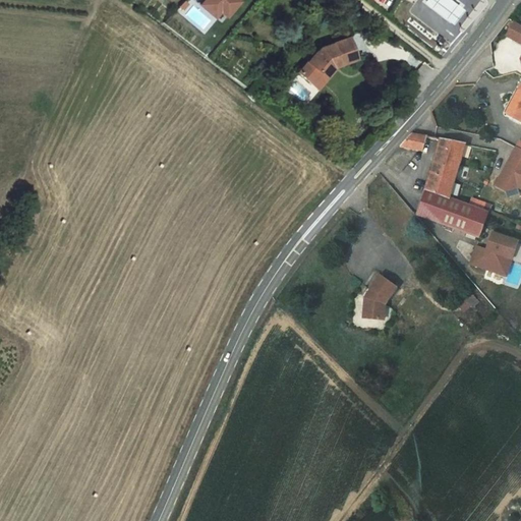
[(223,12),(207,0),(203,6),(218,18),(223,12)]
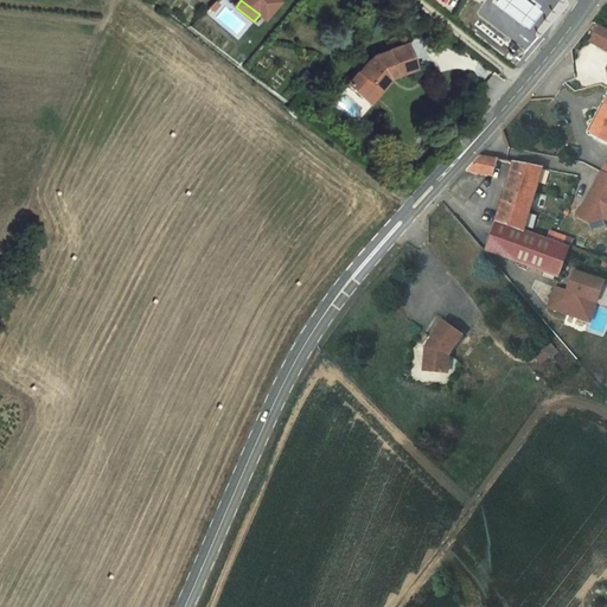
[(240,0),(241,0),(260,14),(267,20),(282,2),(279,0),(240,0)]
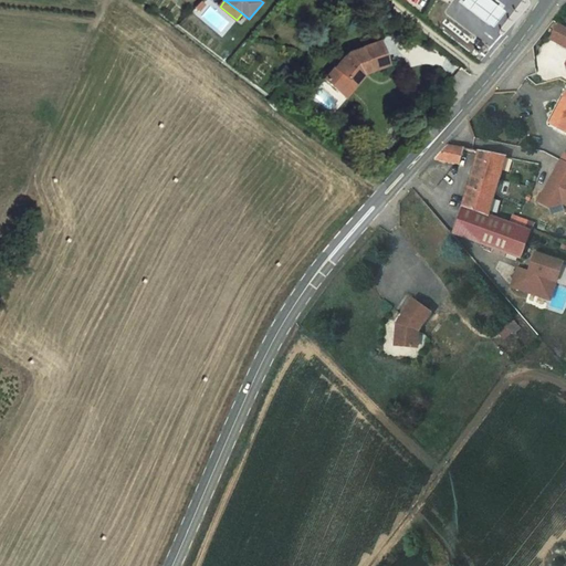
[(464,0),(462,3),(493,27),(504,11),(489,0),(464,0)]
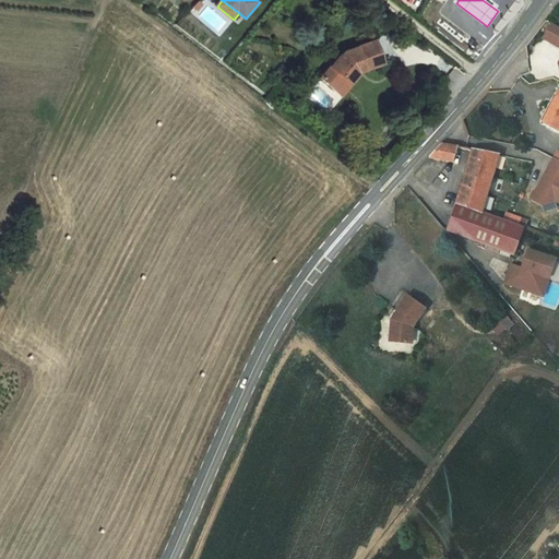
[(558,25),(550,22),(542,37),(558,46),(558,57),(555,66),(558,68),(558,25)]
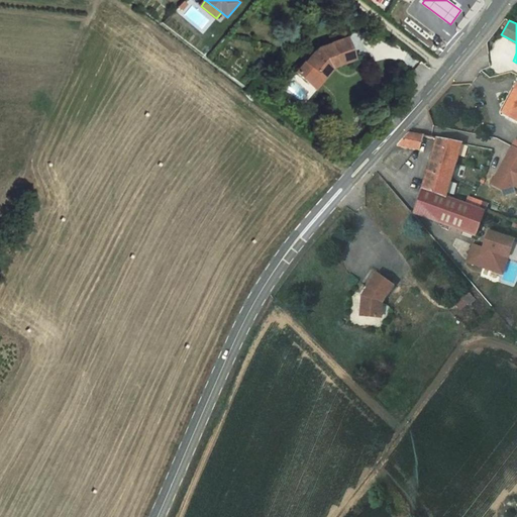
[(353,56),(346,35),(317,44),(312,53),(310,50),(294,72),(309,83),(319,70),(322,73),(328,64),(333,63),(353,56)]
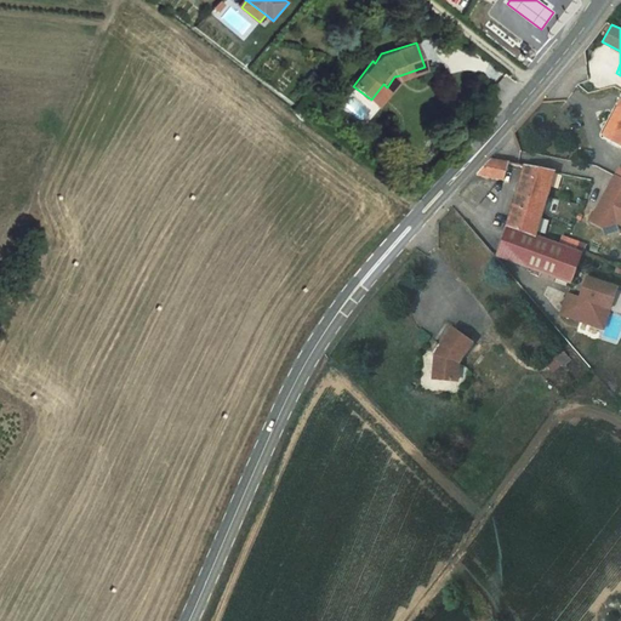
[(389,90),(400,75),(394,77),(387,87),(383,84),(371,100),(379,104),(389,90)]
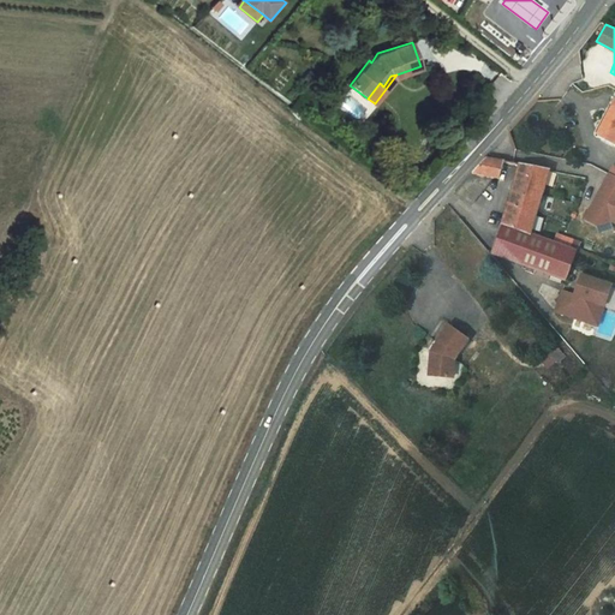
[(614,105),(601,129),(603,130),(614,136),(614,96),(611,103),(614,105)]
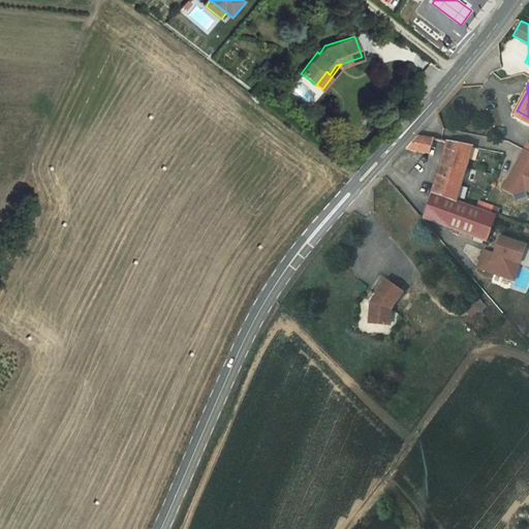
[(528,117),(519,112),(517,114),(528,120),(528,117)]
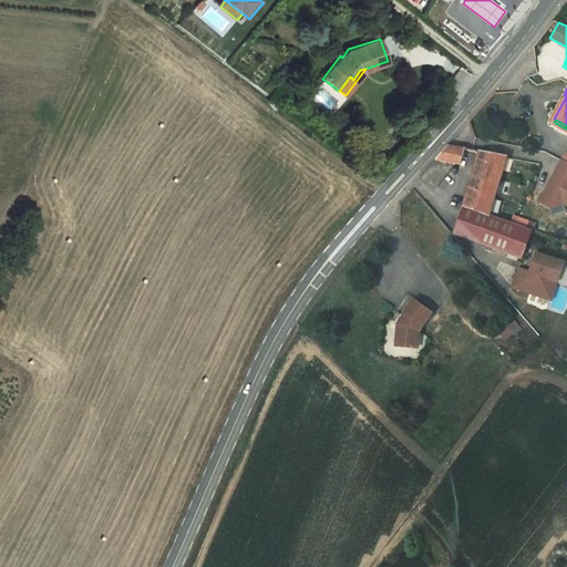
[(460,161),(465,145),(452,143),(447,141),(421,173),(435,182),(453,160),(460,161)]
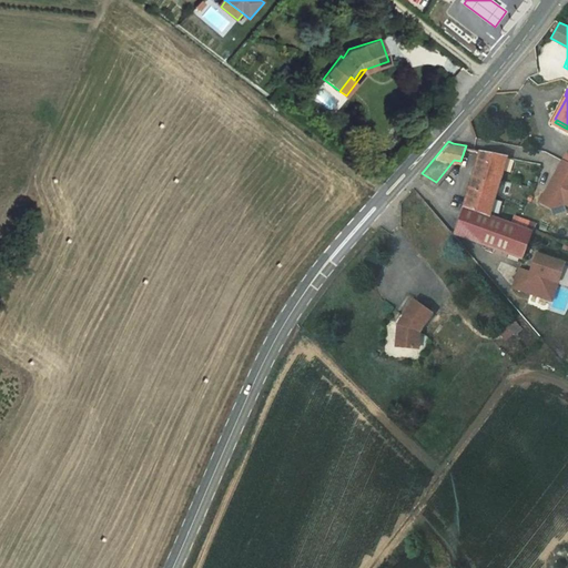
[(505,151),(477,146),(463,204),(488,212),(505,151)]
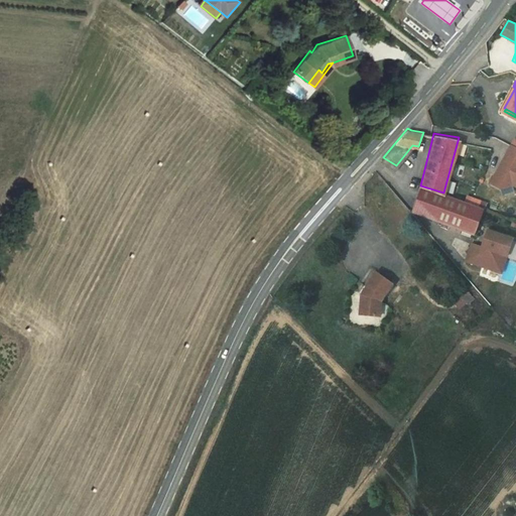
[(515,143),(511,141),(491,178),(500,183),(512,179),(515,180),(515,143)]
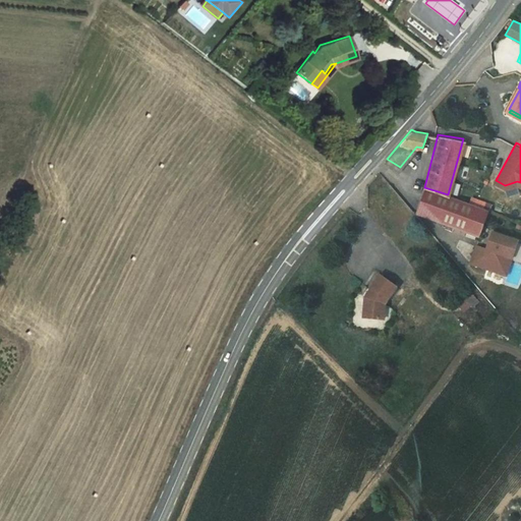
[(478,233),(486,208),(480,206),(471,203),(448,194),(424,187),(418,214),(478,233)]
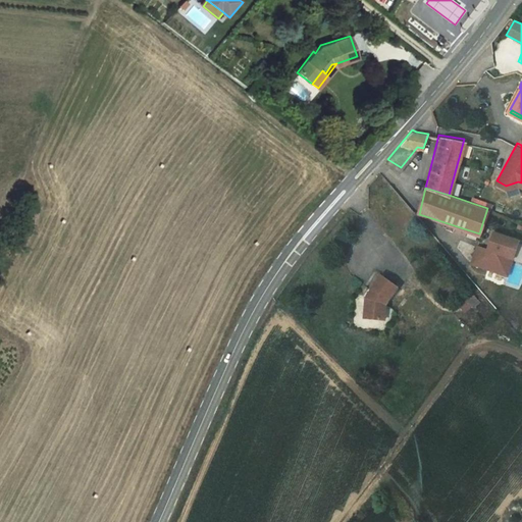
[(475,196),(472,203),(481,206),(484,199),(475,196)]
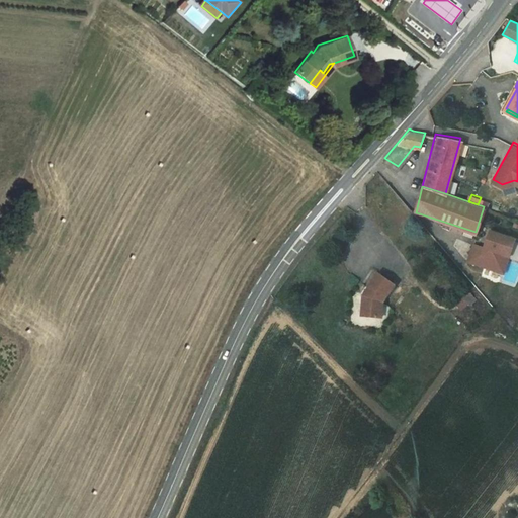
[(488,228),(483,245),(500,251),(509,254),(514,237),(488,228)]
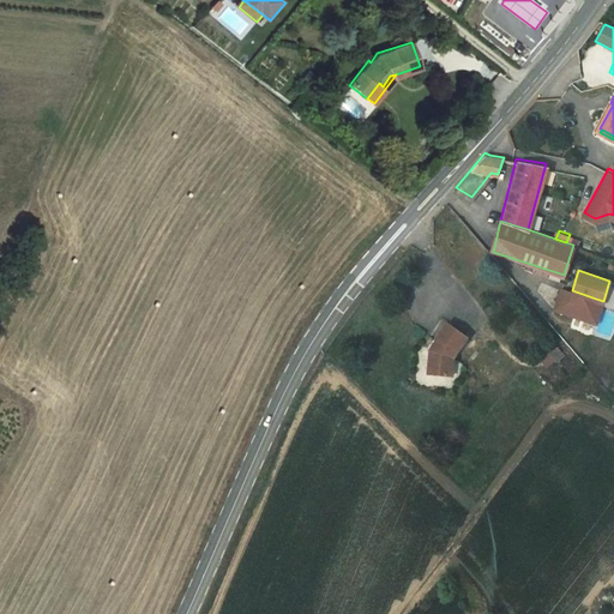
[(585,318),(593,298),(572,290),(560,287),(554,308),(585,318)]
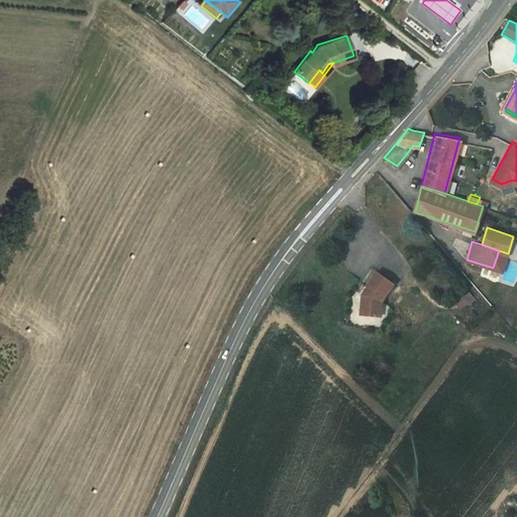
[(499,250),(493,268),(502,271),(508,253),(499,250)]
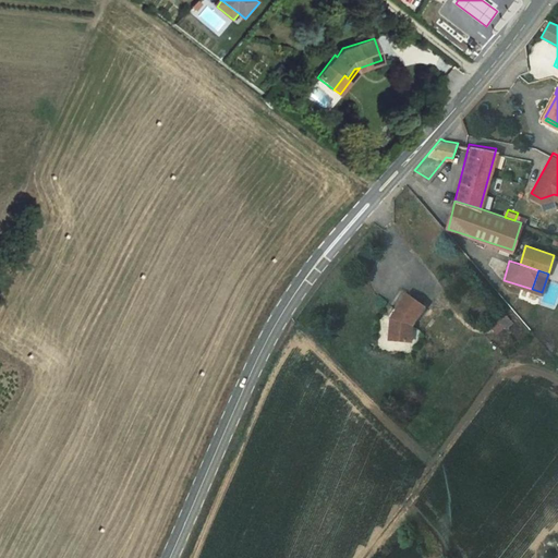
[(428,303),(412,291),(400,307),(401,308),(396,316),(395,327),(398,328),(397,336),(410,337),(415,329),(416,320),(428,303)]
